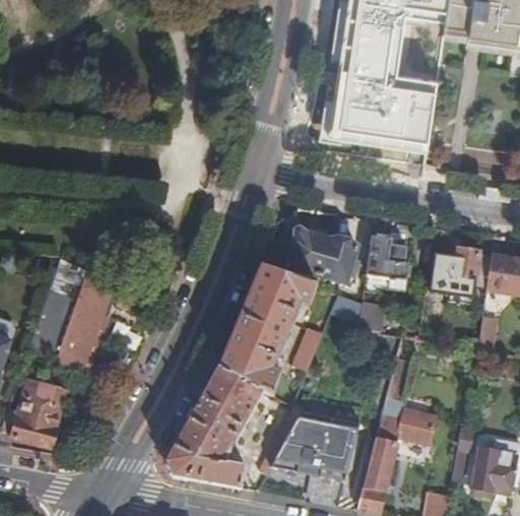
[(345,0),(325,137),(425,152),(437,75),(397,69),(405,10),(444,16),(446,0),(345,0)]
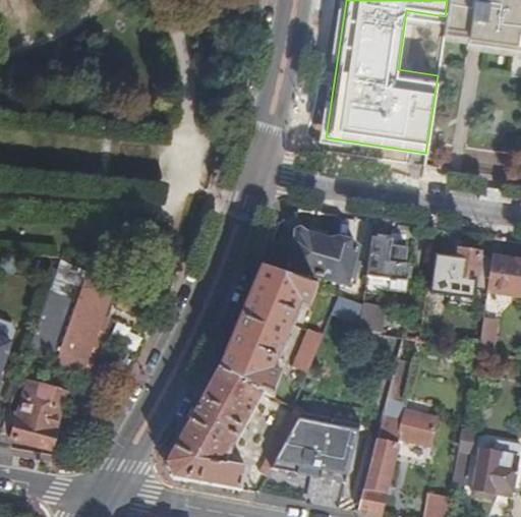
[(449,0),(446,27),(469,31),(468,36),(520,43),(520,0),(449,0)]
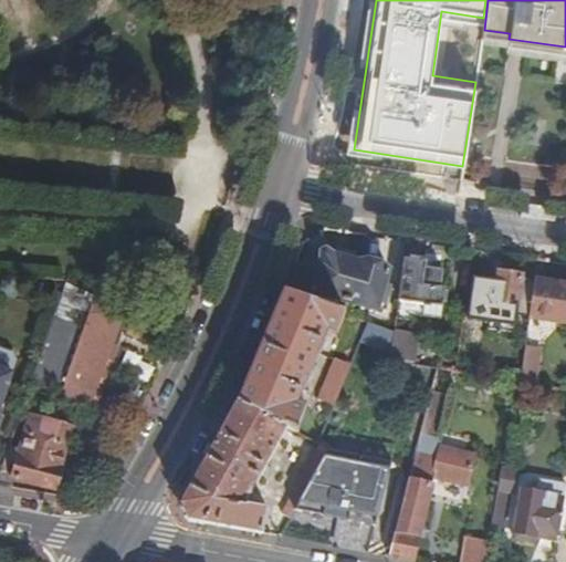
[(346,298),(357,257),(354,256),(356,250),(346,247),(343,252),(334,250),(322,257),(321,260),(307,256),(304,256),(295,259),(284,289),(315,299),(318,290),(346,298)]
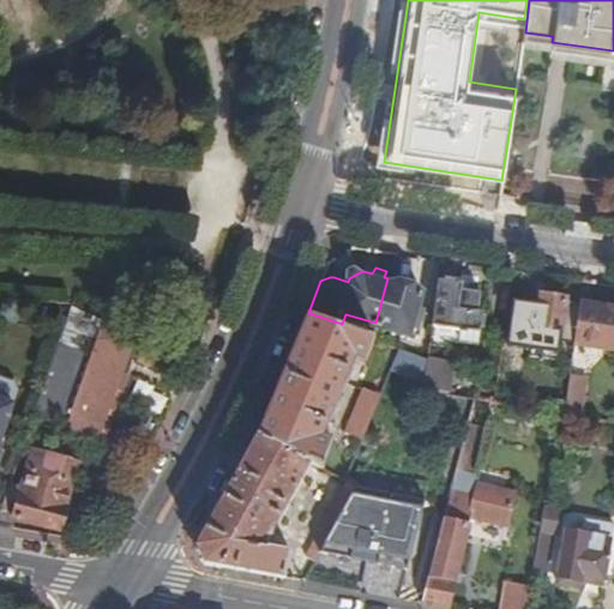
[(422,289),(387,278),(375,323),(410,332),(422,289)]
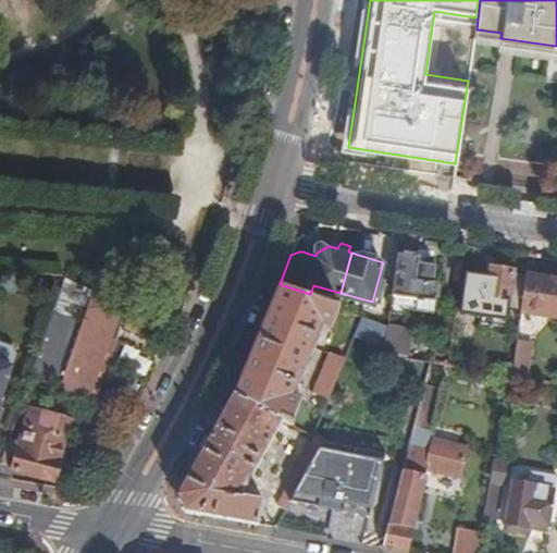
[(430,256),(396,253),(391,293),(435,298),(437,280),(433,280),(435,262),(430,262),(430,256)]
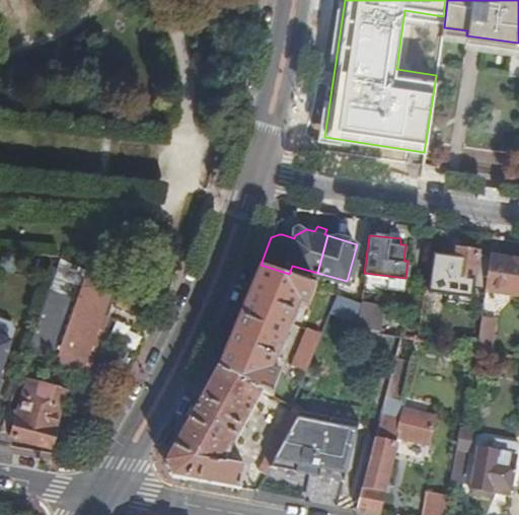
[(486,288),(491,255),(478,253),(478,249),(458,246),(457,254),(436,251),(430,288),(472,294),(473,286),(486,288)]
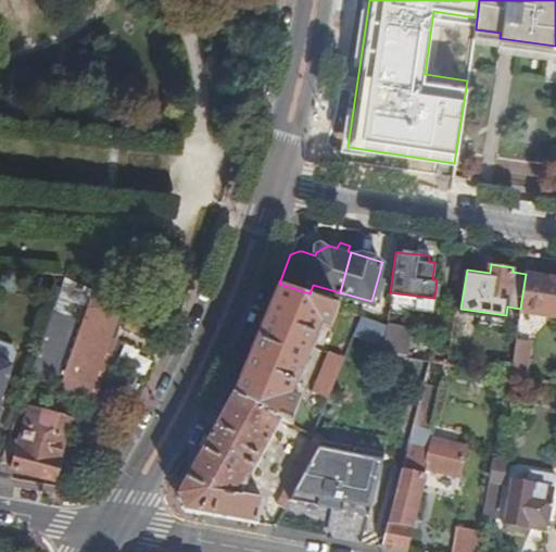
[(84,400),(122,296),(67,271),(28,381),(84,400)]
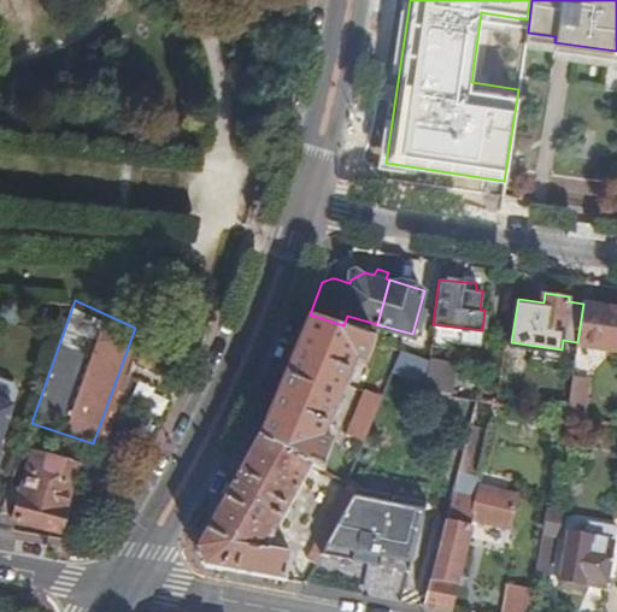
[(616,307),(583,302),(583,304),(577,342),(616,347),(616,307)]
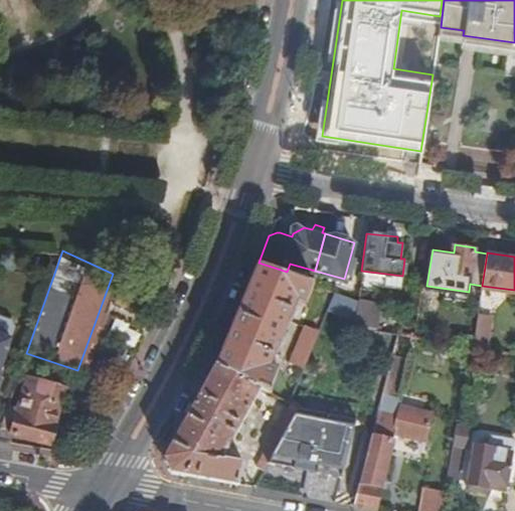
[(287,272),(259,263),(236,314),(217,362),(260,384),(270,389),(279,368),(271,364),(298,300),(306,302),(315,283),(312,282),(287,272)]
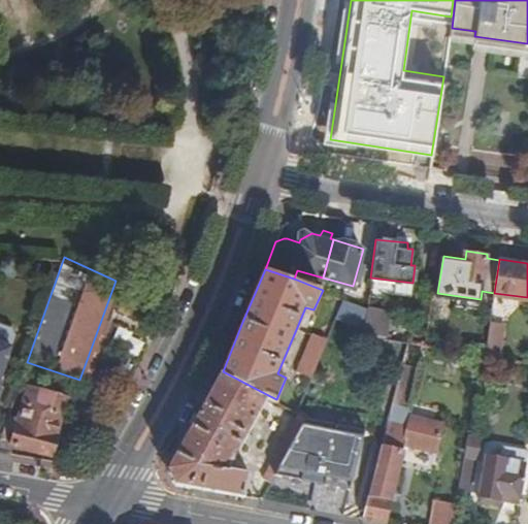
[(363,331),(384,334),(389,309),(368,306),(363,331)]
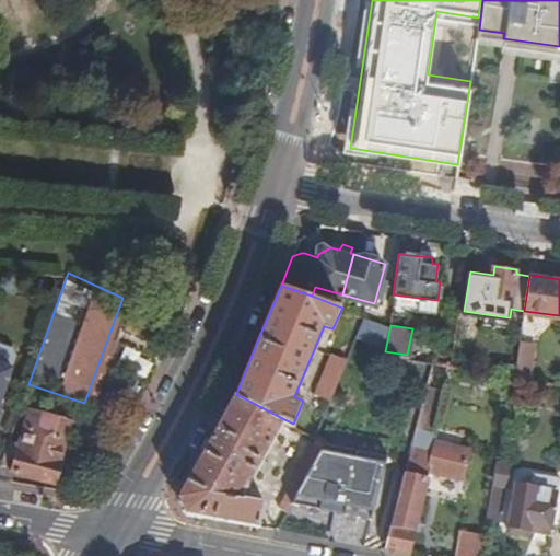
[(0,417),(3,408),(0,407),(0,402),(13,363),(0,359),(0,417)]
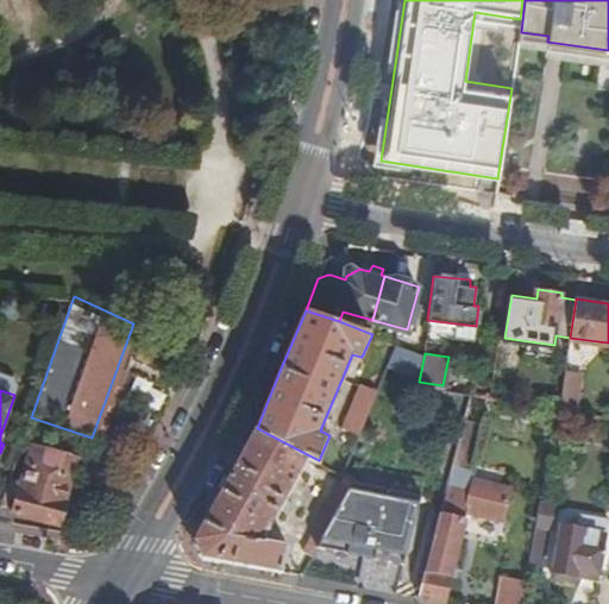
[(366,416),(375,395),(364,390),(355,411),(366,416)]
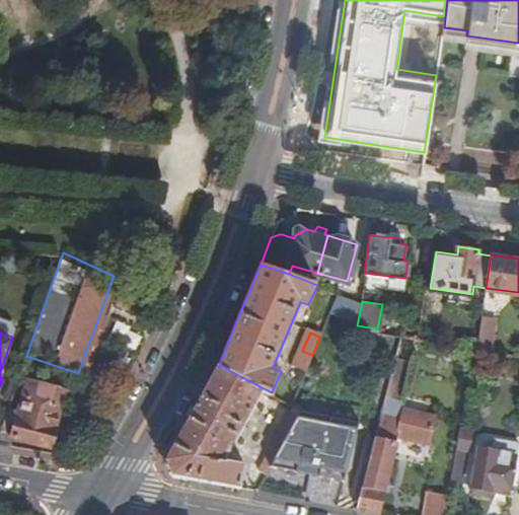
[(509,363),(511,353),(476,347),(474,347),(472,357),(509,363)]
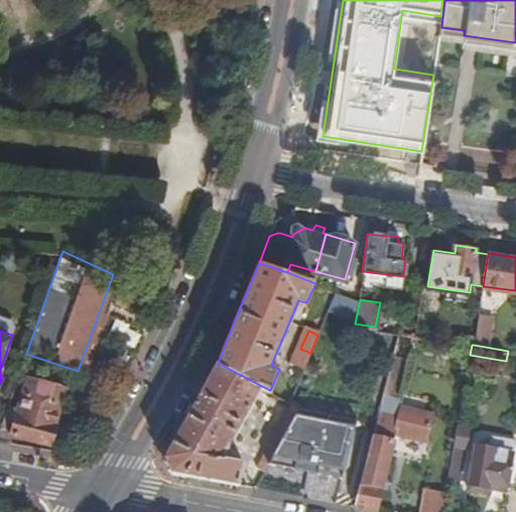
[(402,355),(393,352),(381,402),(390,404),(402,355)]
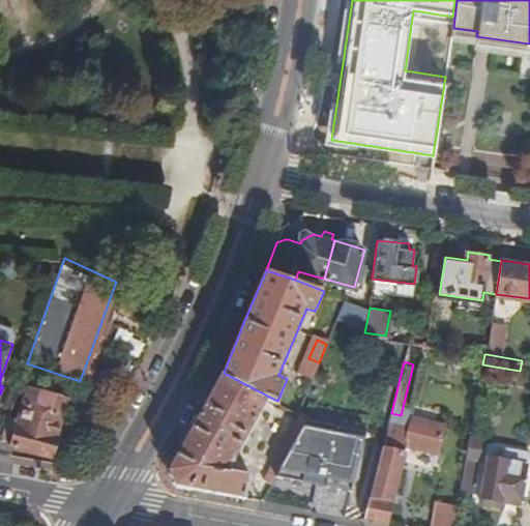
[(267,396),(224,373),(170,470),(177,483),(246,496),(251,472),(233,469),(236,457),(239,449),(244,440),(267,396)]
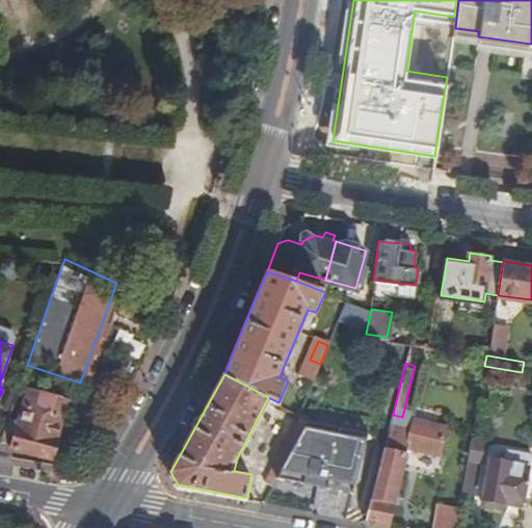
[(0,442),(0,452),(9,454),(15,445),(51,455),(57,438),(55,437),(62,414),(60,414),(65,397),(31,388),(14,443),(1,441),(0,442)]
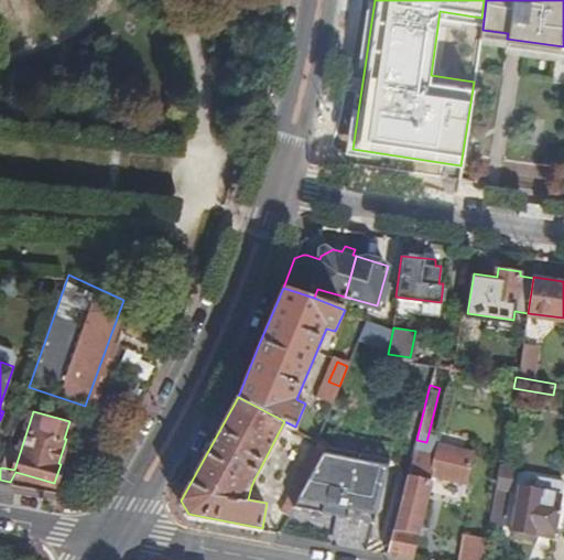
[(435,454),(414,449),(389,551),(411,556),(430,482),(432,471),(441,473),(467,478),(473,451),(437,442),(435,454)]
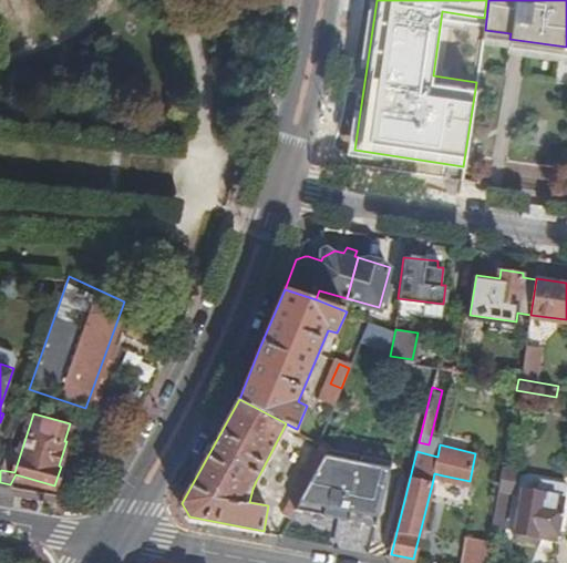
[(395,464),(320,448),(292,507),(375,524),(395,464)]
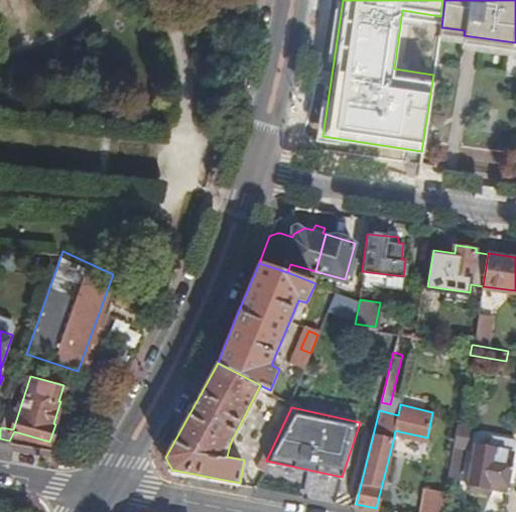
[(470,428),(457,426),(447,478),(458,480),(465,443),(468,443),(469,442),(471,430),(470,428)]
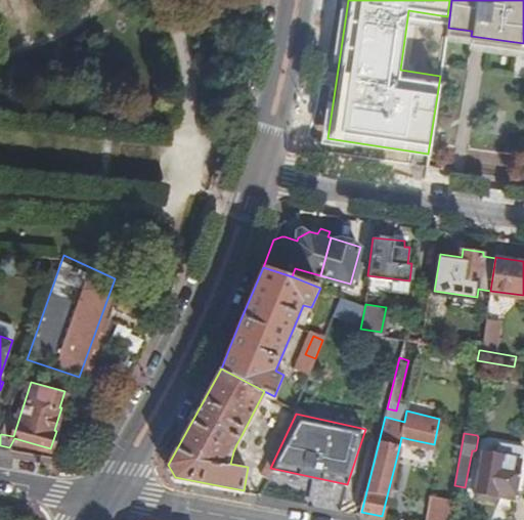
[(248,438),(242,435),(236,444),(243,447),(248,438)]
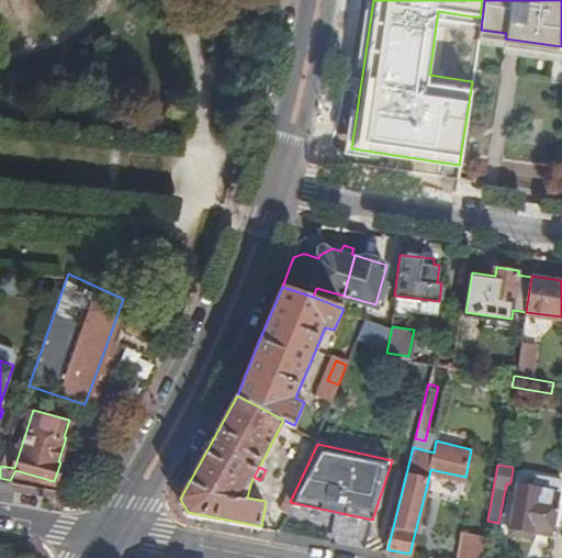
[(430,469),(428,480),(436,481),(439,471),(430,469)]
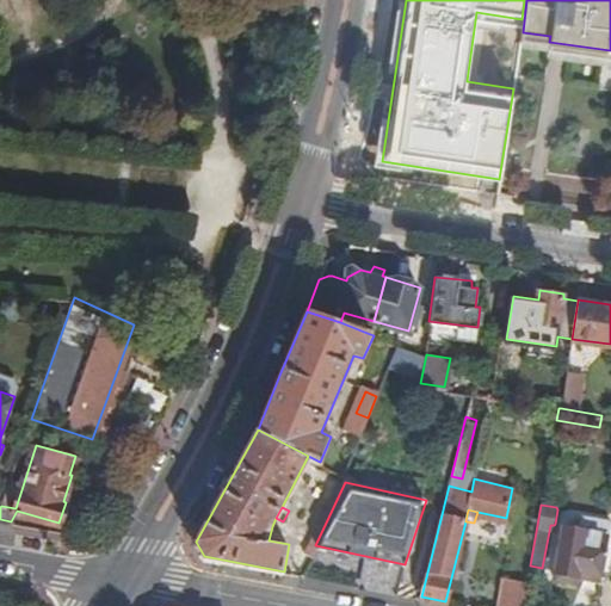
[(610,517),(590,513),(590,519),(581,518),(579,527),(565,525),(554,575),(576,580),(579,568),(610,573),(610,517)]
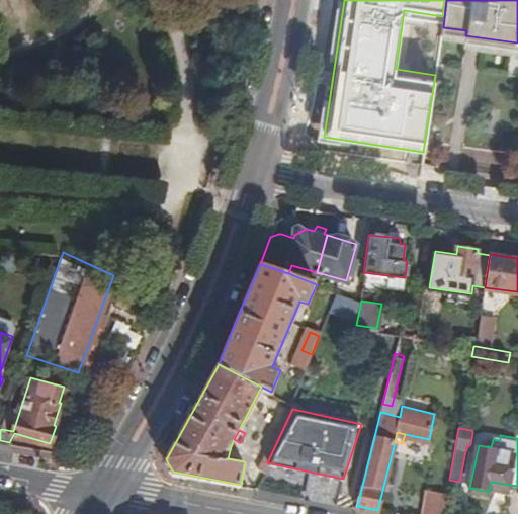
[(431,488),(425,513),(442,513),(447,491),(431,488)]
